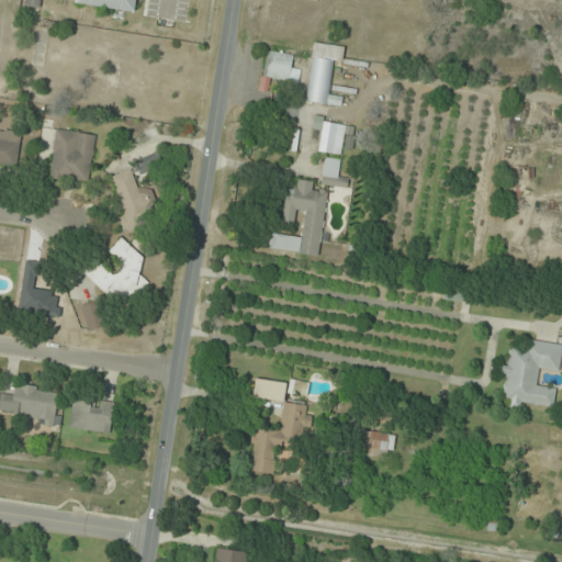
[(74,0),(74,3),(135,12),(136,0),(74,0)]
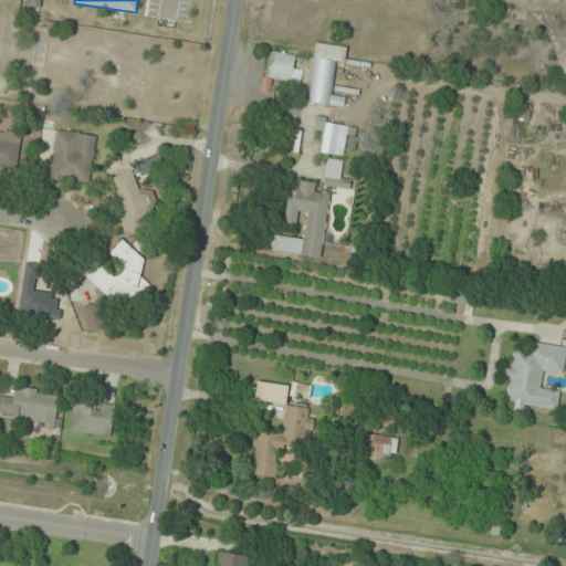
[(307,103),(329,105),(335,64),(344,65),(346,46),(315,43),(307,103)]
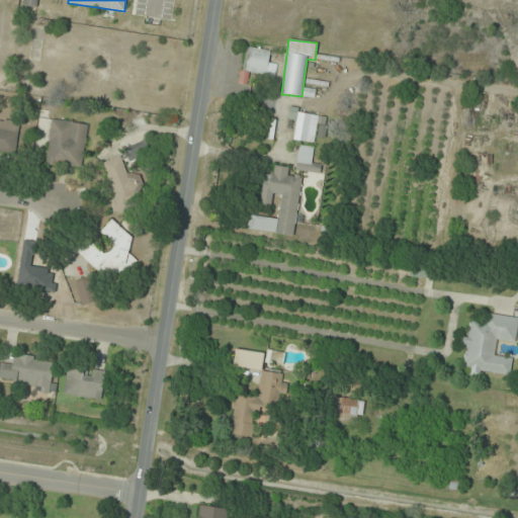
[(270,50),(246,47),(240,82),(248,83),(249,72),(274,77),(276,63),(268,62),(270,50)]
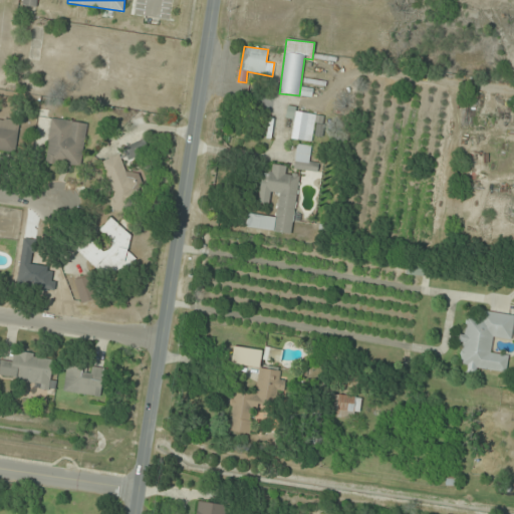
[(291,139),(311,143),(317,113),(287,107),(285,116),(295,118),(291,139)]
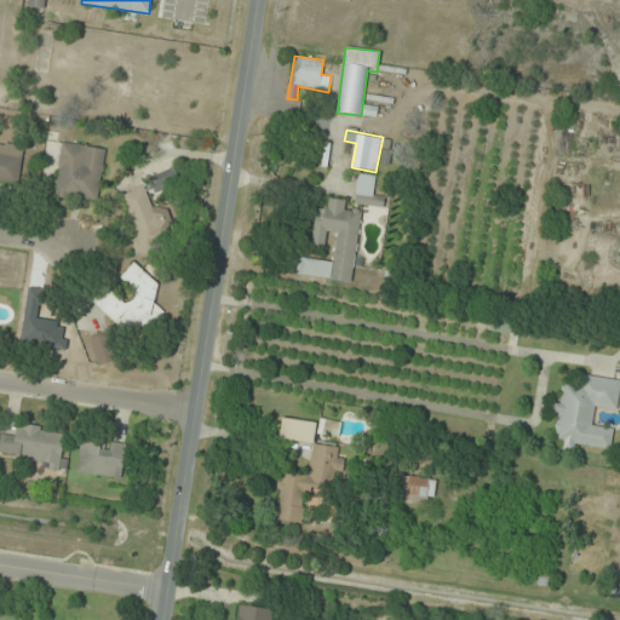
[(0,182),(19,185),(24,147),(0,143),(0,182)]
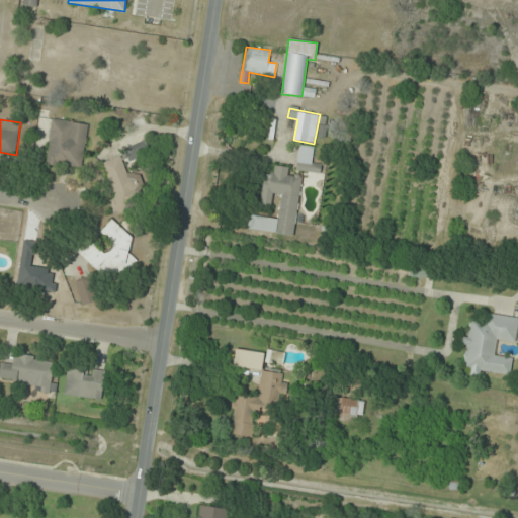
[(47,165),(83,168),(87,122),(51,119),(47,165)]
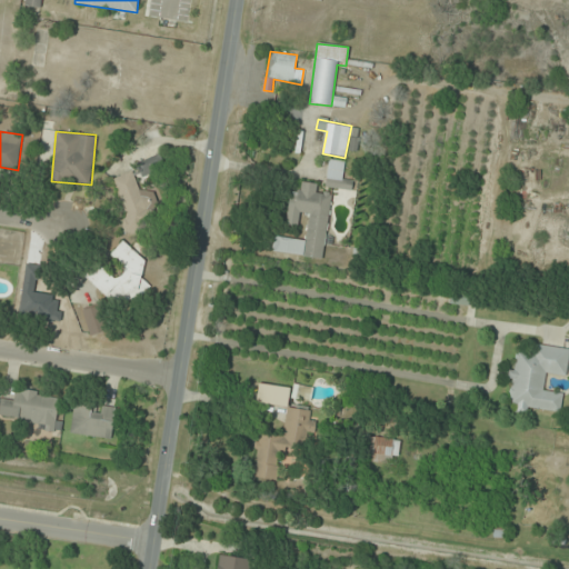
[(345,161),(327,161),(327,189),(353,189),(353,179),(345,179),(345,161)]
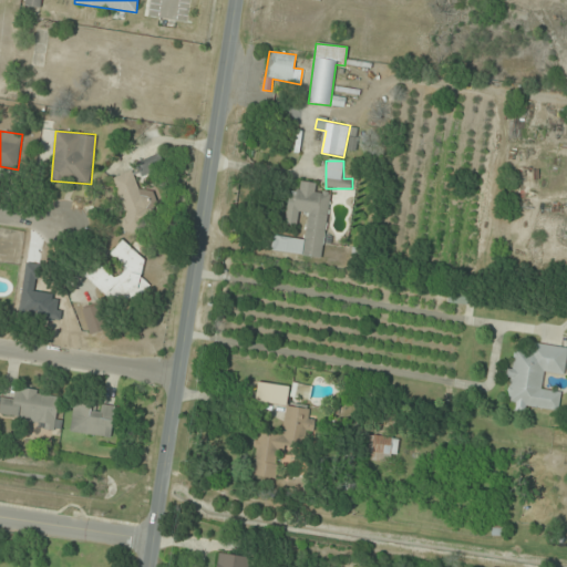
[(129,235),(158,226),(148,189),(140,192),(133,171),(112,176),(129,235)]
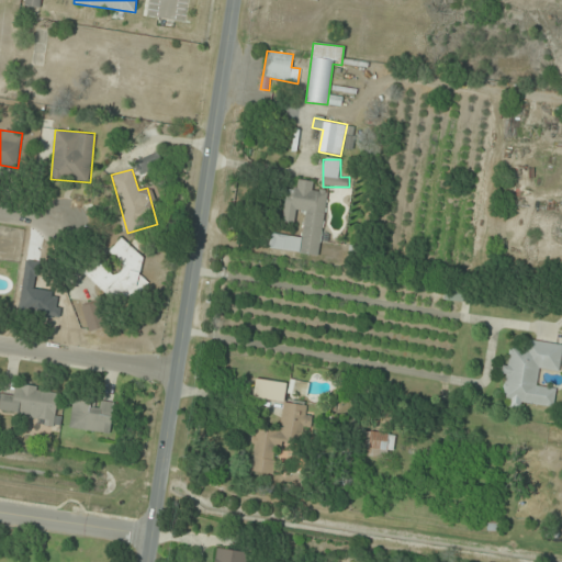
[(268,250),(318,257),(327,192),(313,191),(314,181),(298,180),(296,190),(285,189),(281,223),(294,224),(295,210),(305,211),(302,237),(270,234),(268,250)]
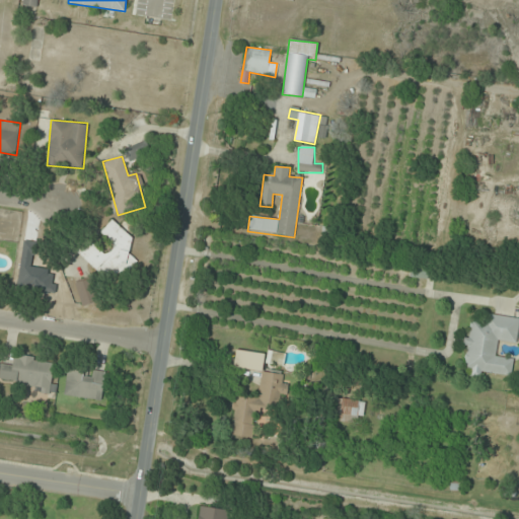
[(78,253),(106,279),(138,242),(113,220),(100,232),(115,244),(105,255),(89,241),(78,253)]
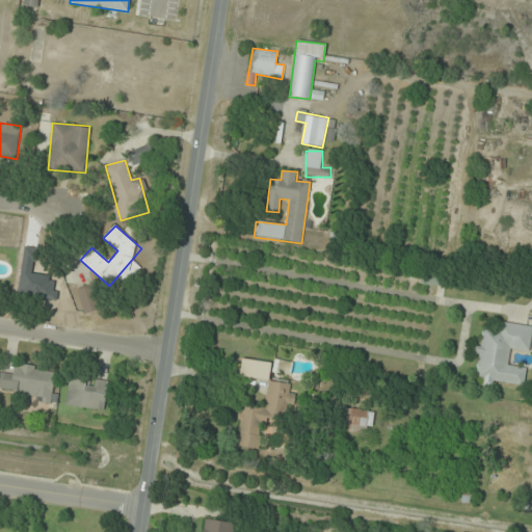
[(436,285),(437,276),(423,275),(423,284),(436,285)]
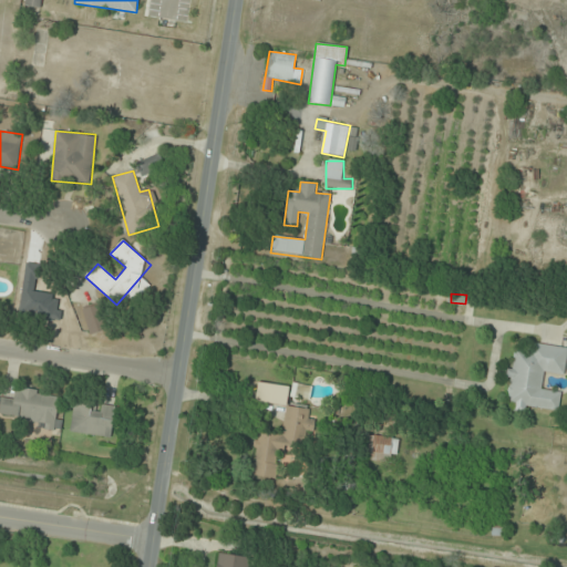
[(81,310),(91,334),(111,326),(101,302),(81,310)]
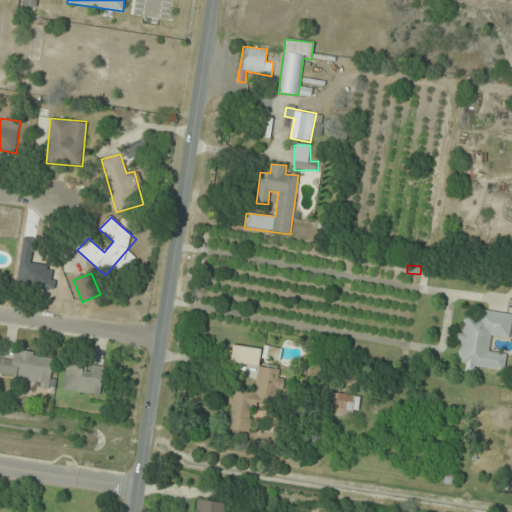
[(511,317),(511,313),(478,309),(477,317),(462,315),(456,362),(463,363),(462,372),(475,373),(476,367),(504,370),(507,353),(489,351),(490,337),(509,339),(511,317)]
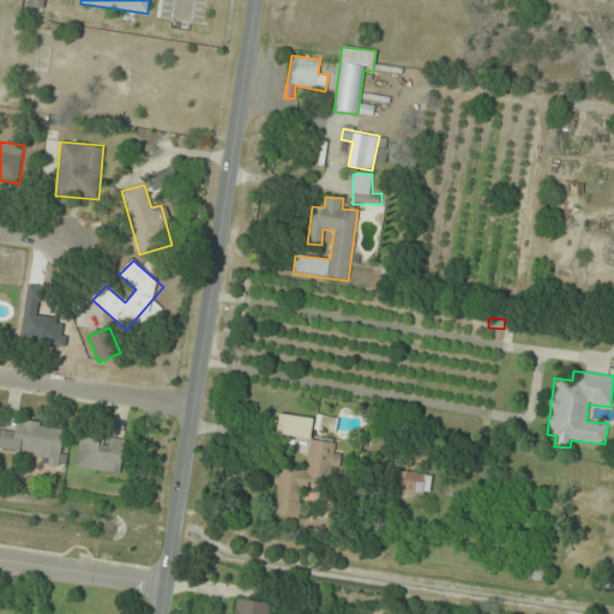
[(0,449),(59,459),(65,427),(17,419),(14,432),(0,428),(0,449)]
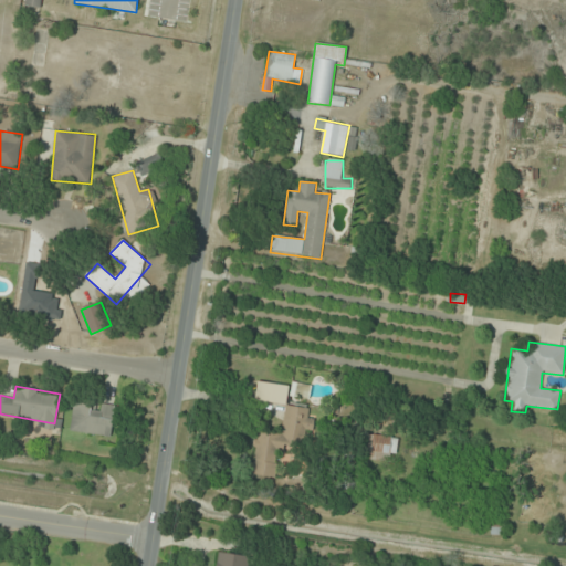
[(114,406),(74,401),(70,431),(111,437),(114,406)]
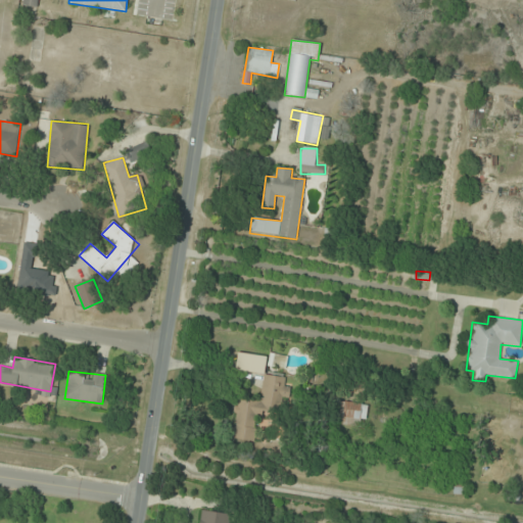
[(286,377),(265,374),(260,401),(238,397),(232,438),(254,441),(258,411),(281,414),(286,377)]
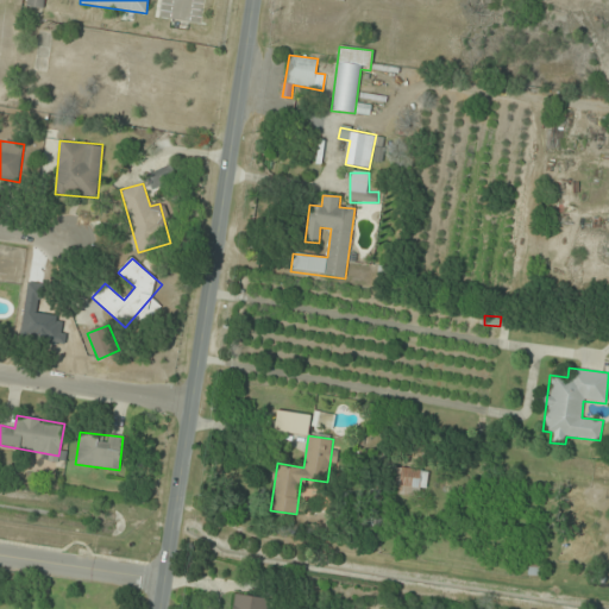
[(425,495),(427,470),(393,468),(391,493),(425,495)]
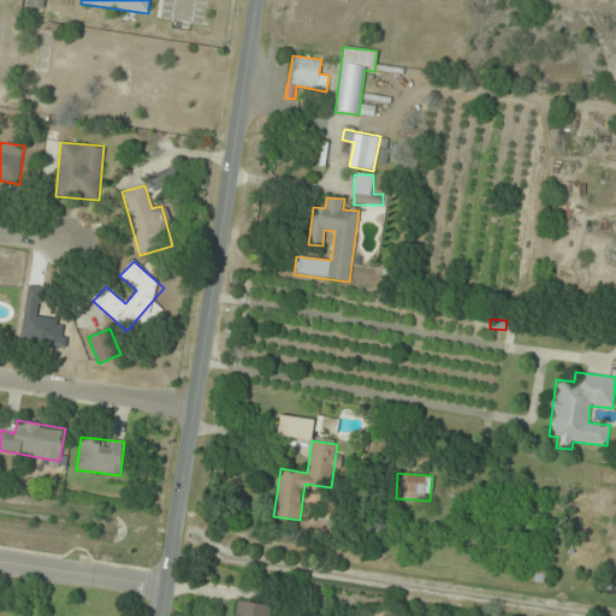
[(266,615),(268,605),(236,599),(232,615),(266,615)]
